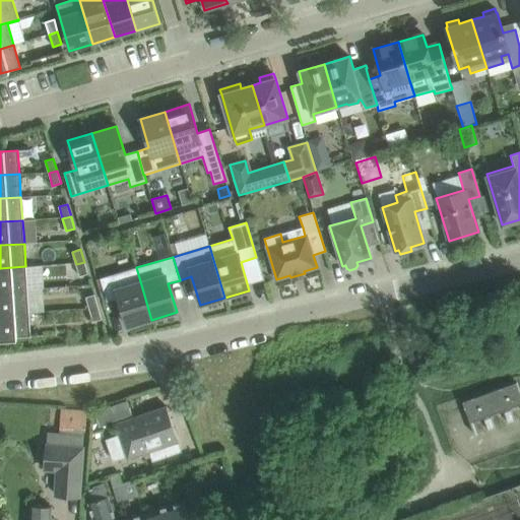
[(88,274),(84,262),(76,264),(79,276),(88,274)]
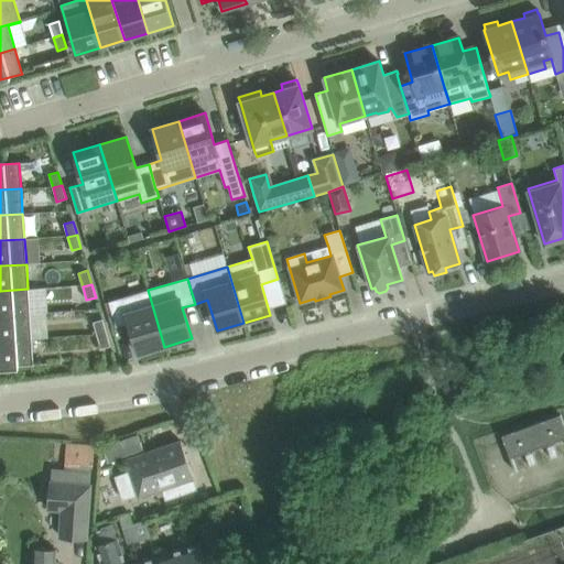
[(0,315),(30,314),(28,289),(0,291),(0,315)]
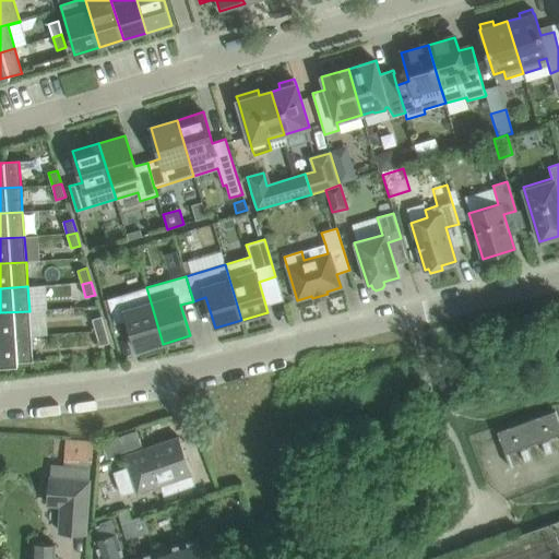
[(163,344),(146,287),(107,299),(115,324),(128,321),(137,352),(163,344)]
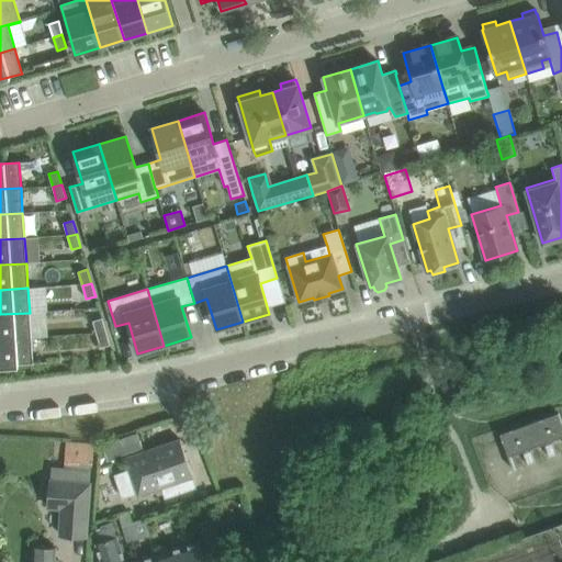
[(0,339),(31,338),(30,313),(0,314),(0,339)]
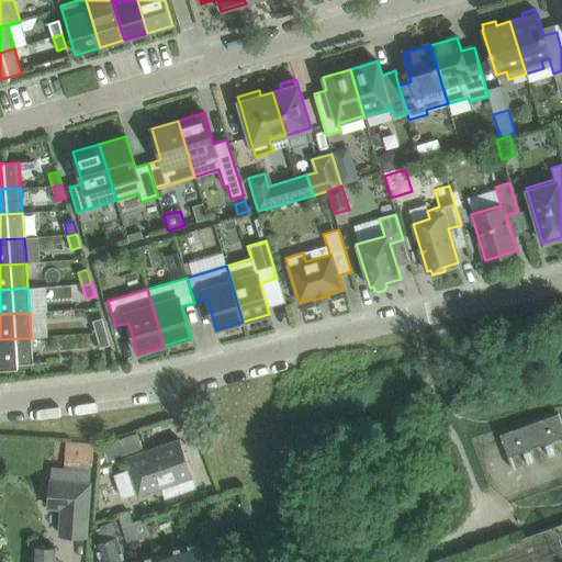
[(97,335),(105,332),(102,318),(92,322),(97,335)]
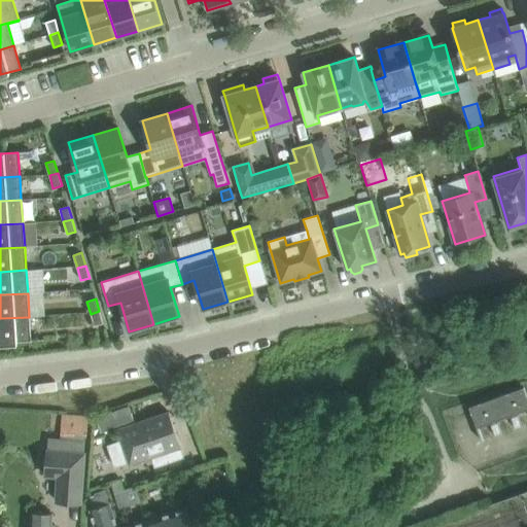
[(95,326),(103,323),(99,311),(91,314),(95,326)]
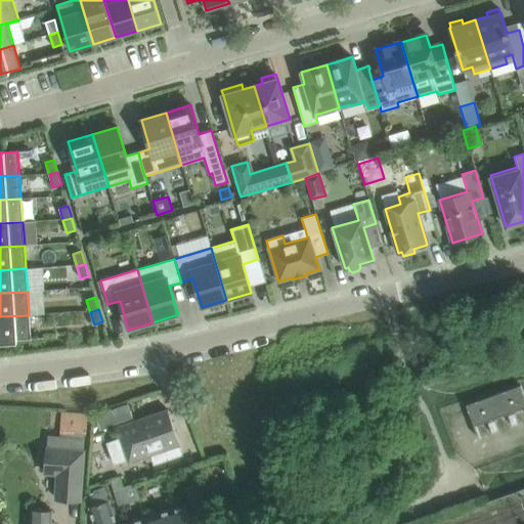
[(31,339),(29,315),(0,316),(0,341),(31,339)]
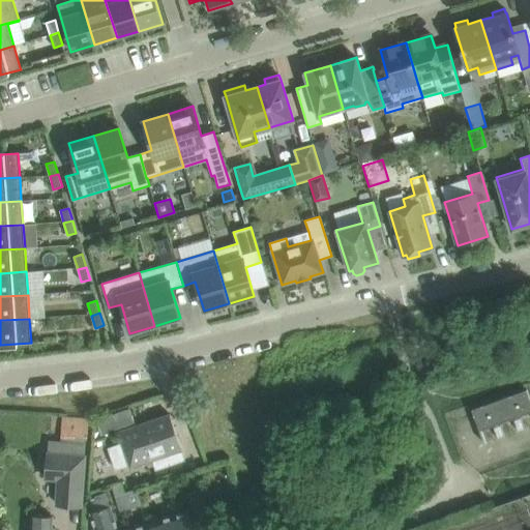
[(471,410),(479,431),(529,412),(529,400),(526,389),(471,410)]
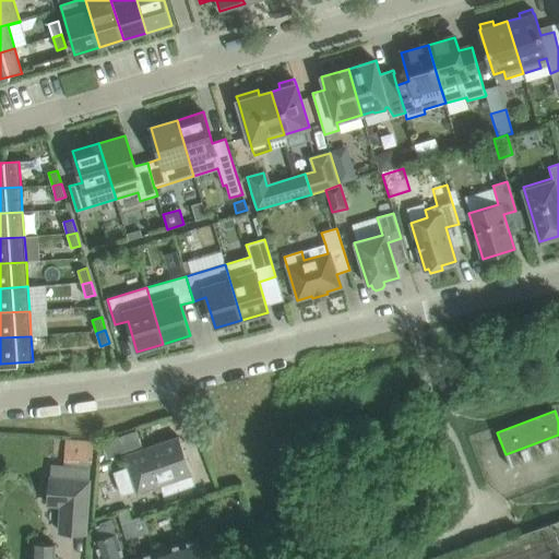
[(123,455),(128,468),(114,473),(121,497),(135,491),(137,494),(159,486),(164,497),(194,486),(191,475),(178,437),(123,455)]
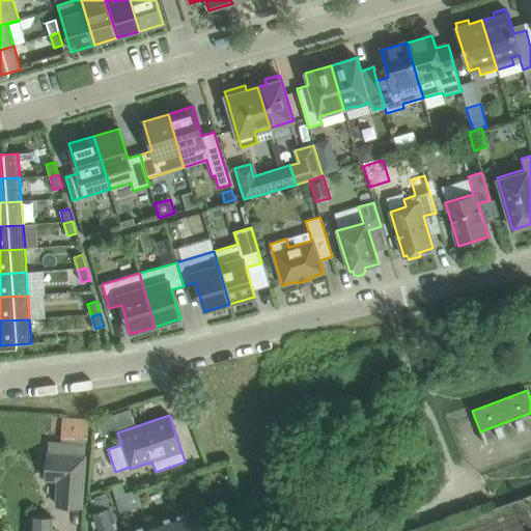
[(86,442),(87,420),(61,418),(60,440),(86,442)]
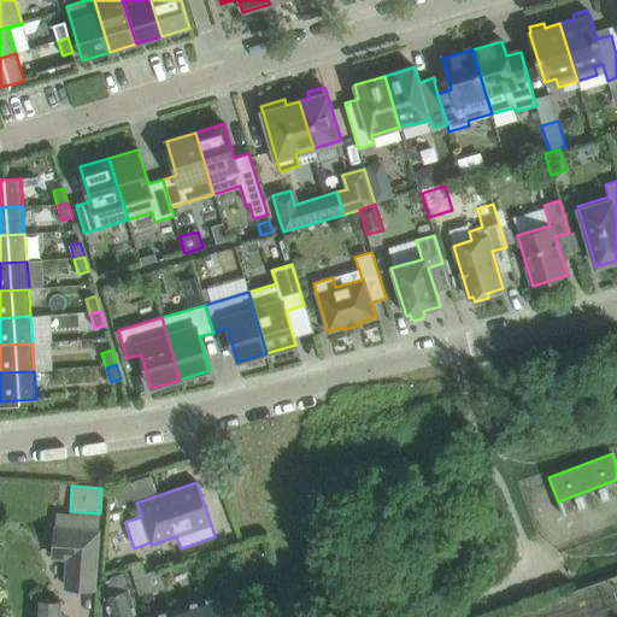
[(68,558),(65,587),(94,588),(98,532),(56,528),(54,557),(68,558)]
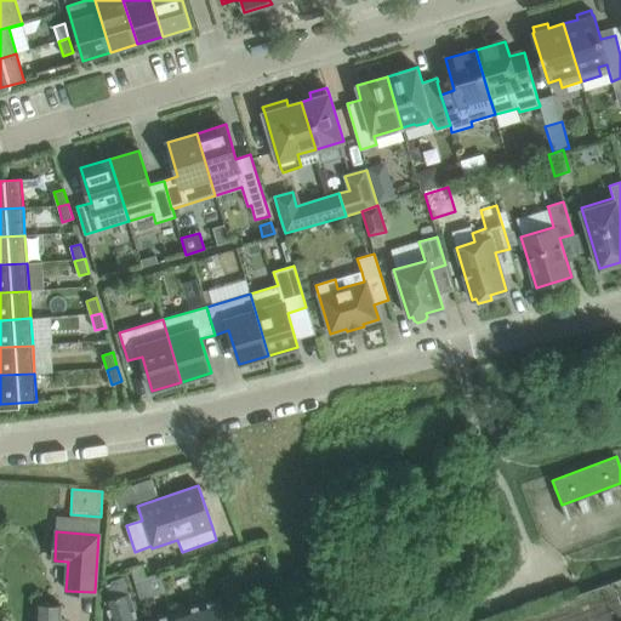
[(234,574),(220,579),(227,603),(241,598),(234,574)]
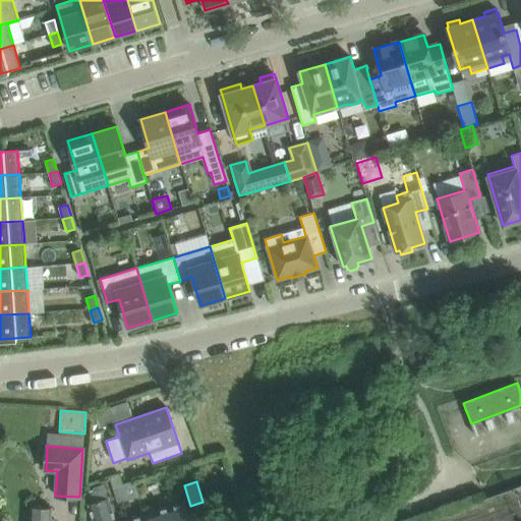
[(137,494),(134,483),(121,487),(124,498),(137,494)]
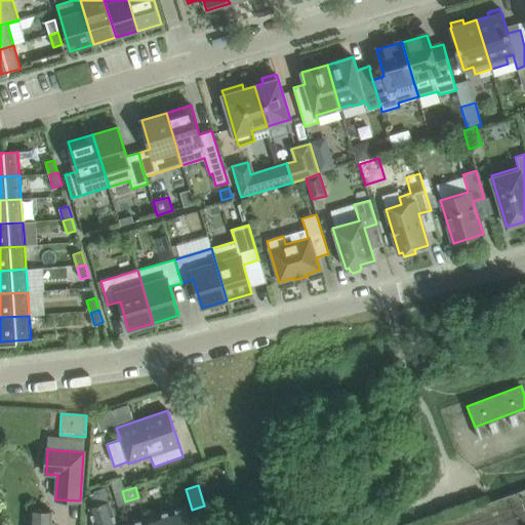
[(89,508),(94,524),(132,524),(132,523),(125,524),(116,524),(105,488),(94,491),(96,496),(90,498),(93,507),(89,508)]
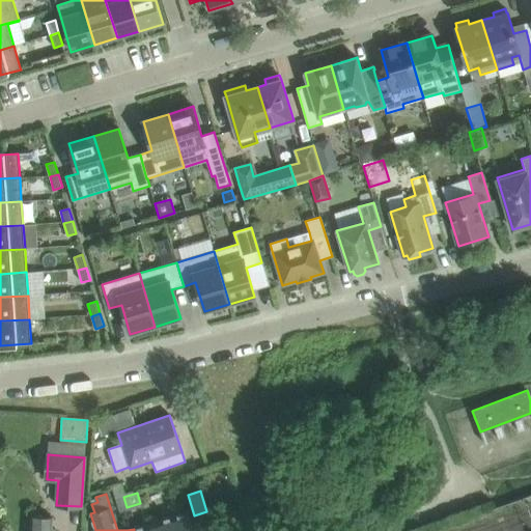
[(194,530),(188,511),(134,529),(134,530),(194,530)]
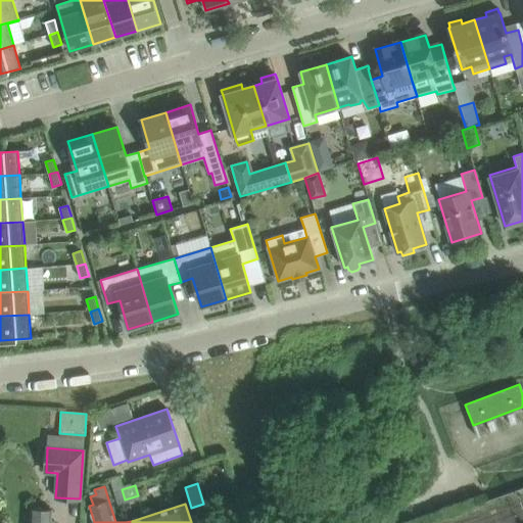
[(30,509),(29,522),(52,522),(53,511),(30,509)]
